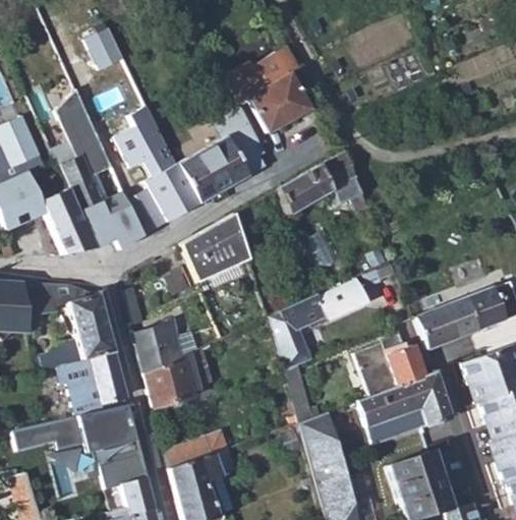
[(288,45),(277,50),(290,73),(300,67),(288,45)]
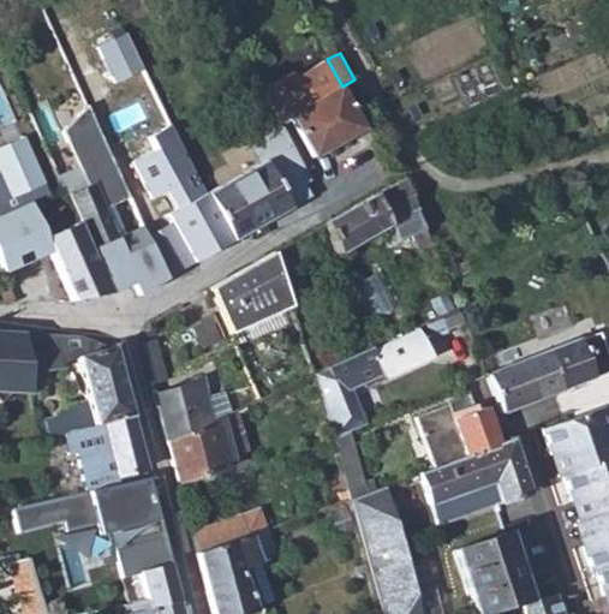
[(294,70),(266,87),(284,119),(293,114),(315,155),(364,129),(342,87),(327,59),(297,76),(294,70)]
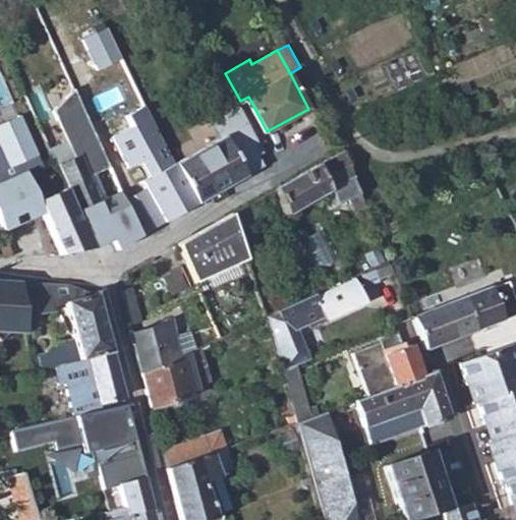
[(76,89),(56,110),(76,154),(58,163),(66,180),(74,196),(96,242),(121,231),(133,226),(123,206),(108,213),(105,207),(90,175),(111,165),(76,89)]
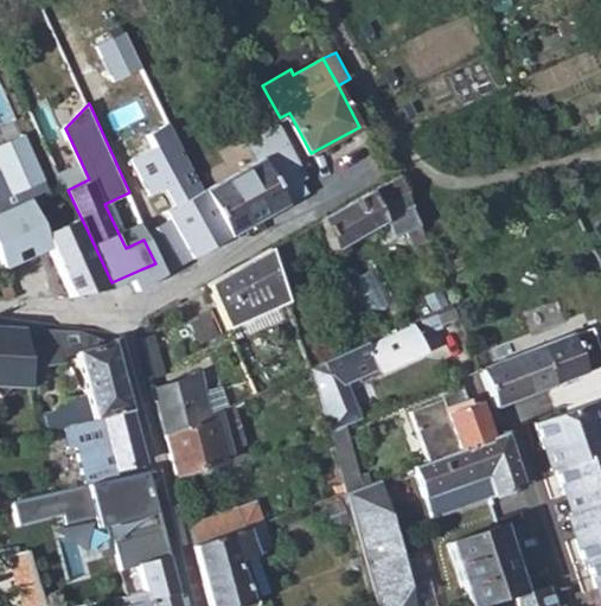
[(257,145),(231,158),(238,170),(264,155),(257,145)]
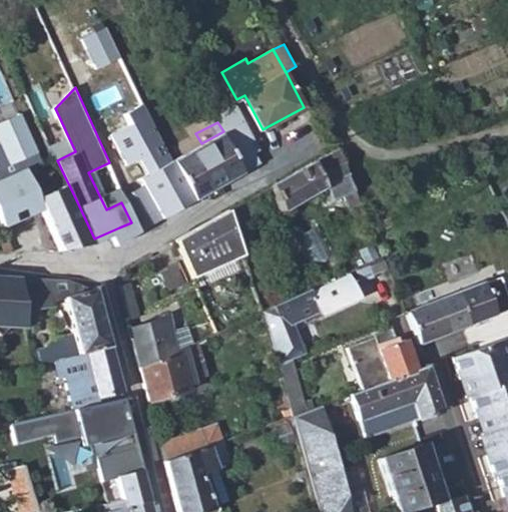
[(195,147),(174,159),(196,198),(263,162),(252,144),(247,146),(235,153),(230,145),(223,131),(201,143),(195,147)]
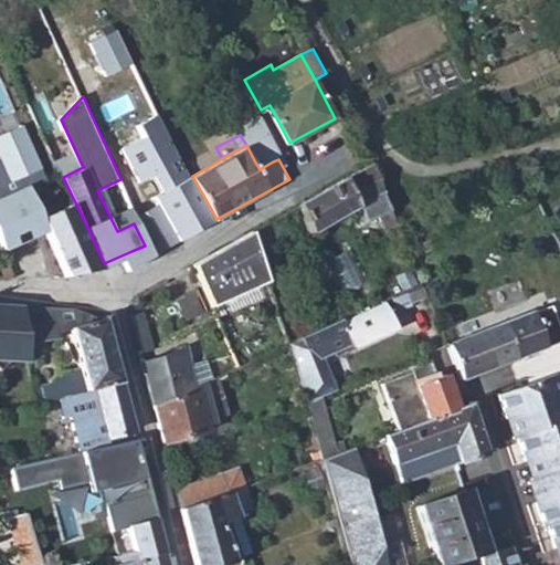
[(209,152),(186,164),(192,176),(215,163),(209,152)]
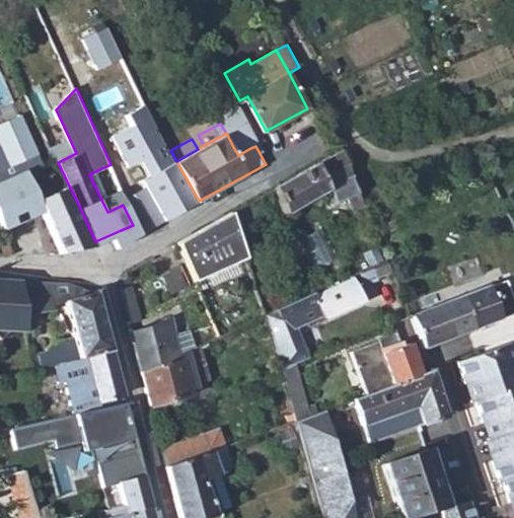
[(245,140),(233,147),(238,155),(250,148),(245,140)]
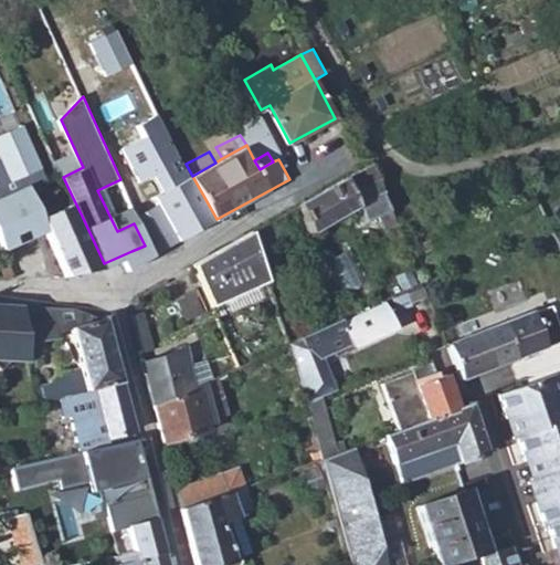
[(372,164),(300,205),(314,231),(362,203),(370,219),(380,215),(388,230),(399,225),(372,164)]
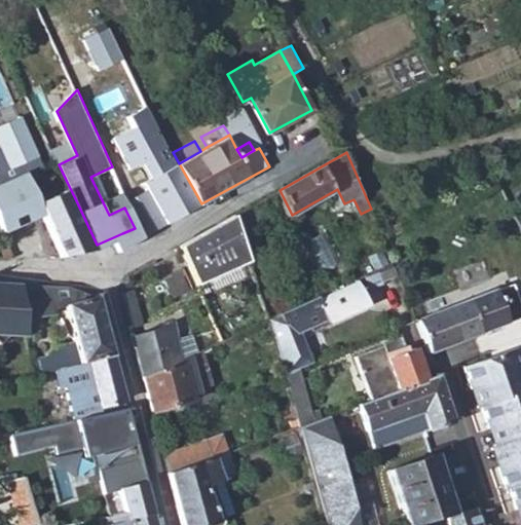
[(145,156),(114,172),(135,215),(166,199),(145,156)]
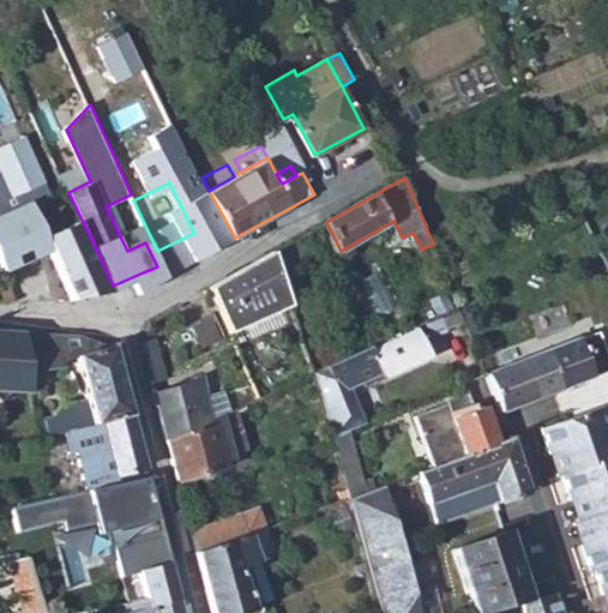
[(78,212),(60,220),(68,240),(88,232),(78,212)]
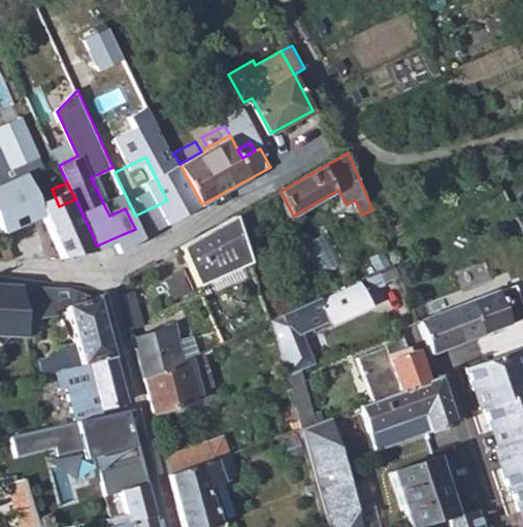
[(33,230),(31,234),(36,258),(52,259),(99,251),(97,245),(75,199),(59,206),(57,207),(65,225),(33,230)]
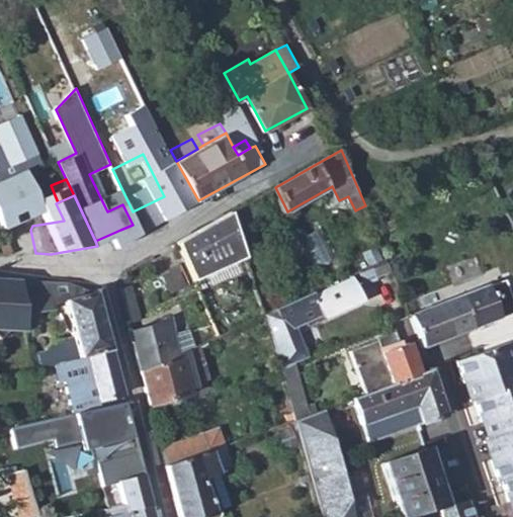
[(119,197),(104,205),(107,211),(122,204),(119,197)]
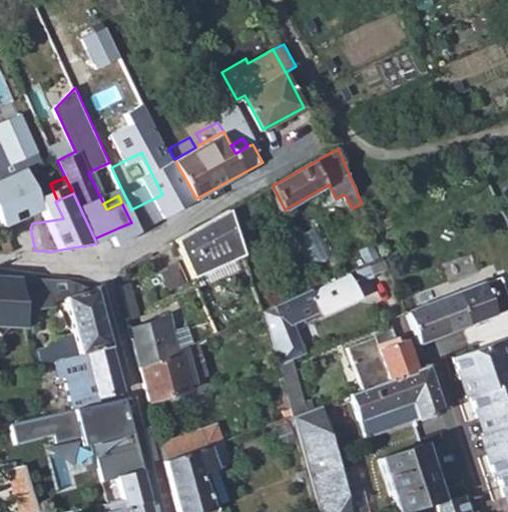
[(231,208),(178,238),(194,278),(245,253),(231,208)]
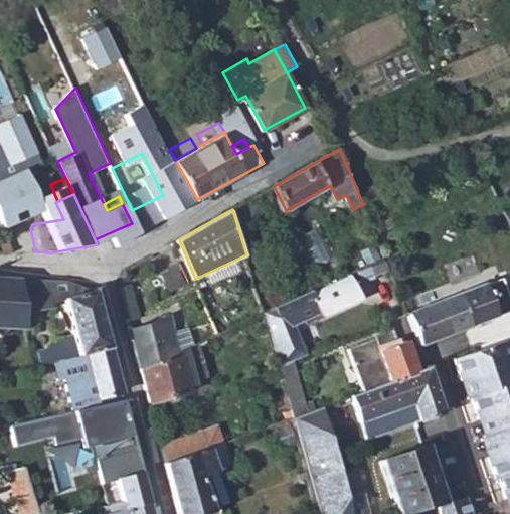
[(132,223),(120,228),(123,235),(135,230),(132,223)]
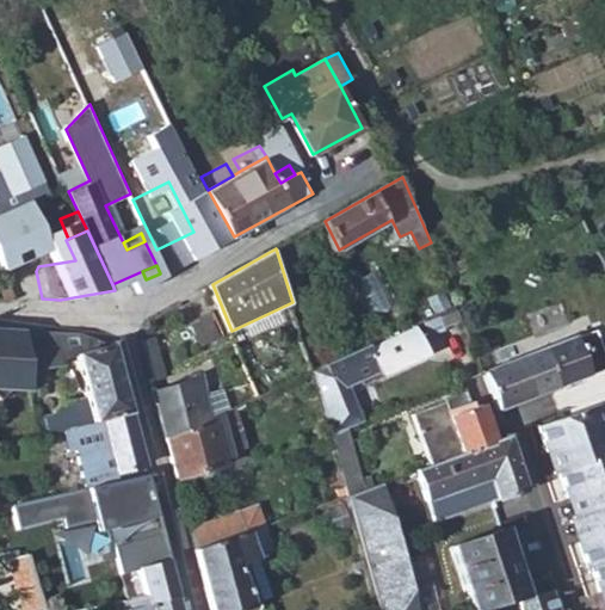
[(374,312),(400,305),(389,269),(363,276),(374,312)]
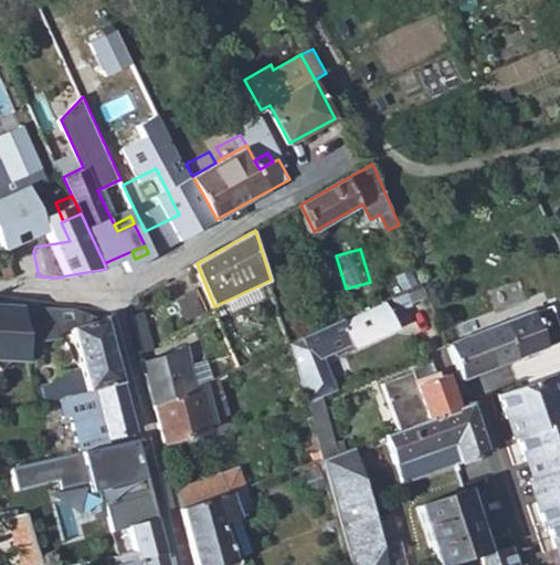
[(424,283),(408,291),(412,302),(429,294),(424,283)]
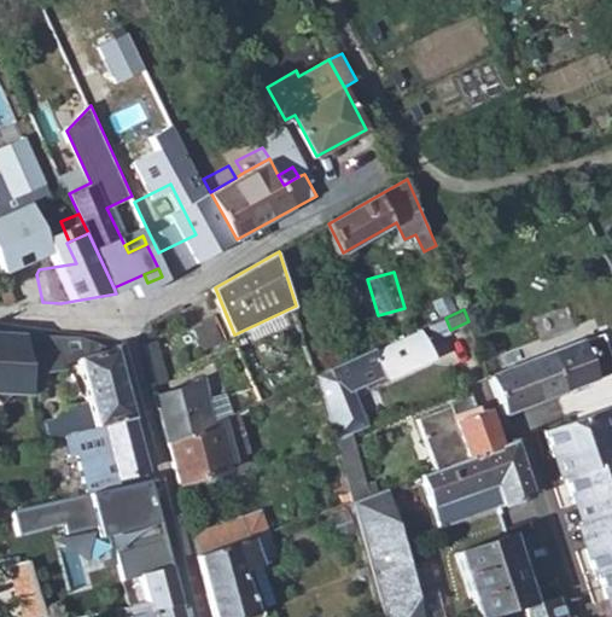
[(204,349),(232,337),(220,313),(193,325),(204,349)]
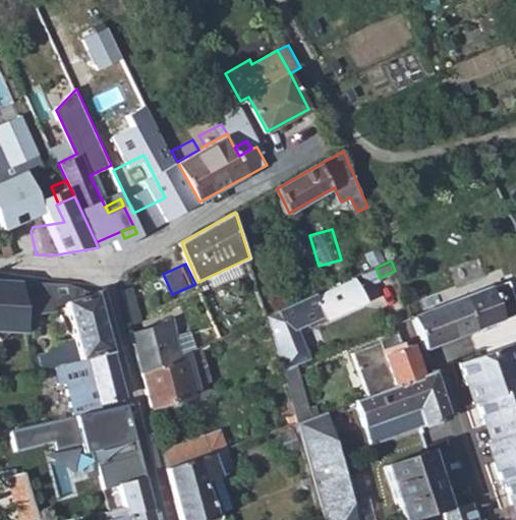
[(316,295),(268,316),(283,369),(295,364),(312,357),(300,329),(326,318),(327,321),(366,302),(355,278),(316,295)]
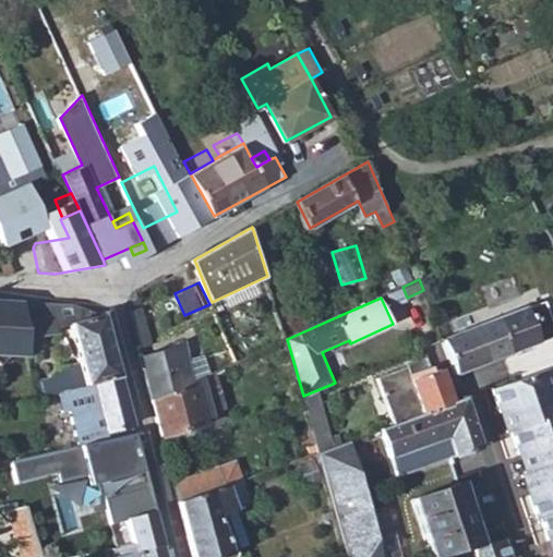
[(23,300),(0,299),(0,360),(3,364),(13,354),(29,355),(23,300)]
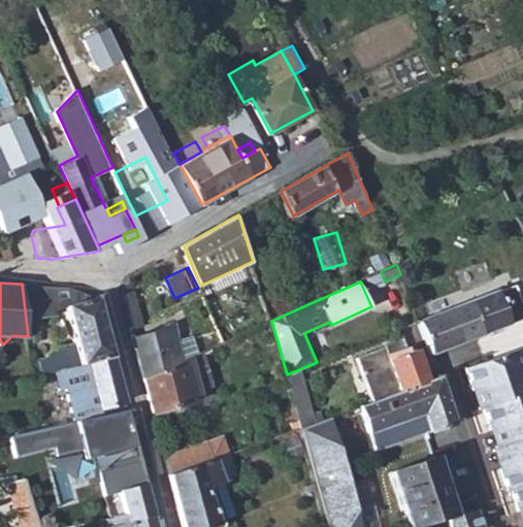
[(522,284),(421,320),(432,353),(522,321),(522,284)]
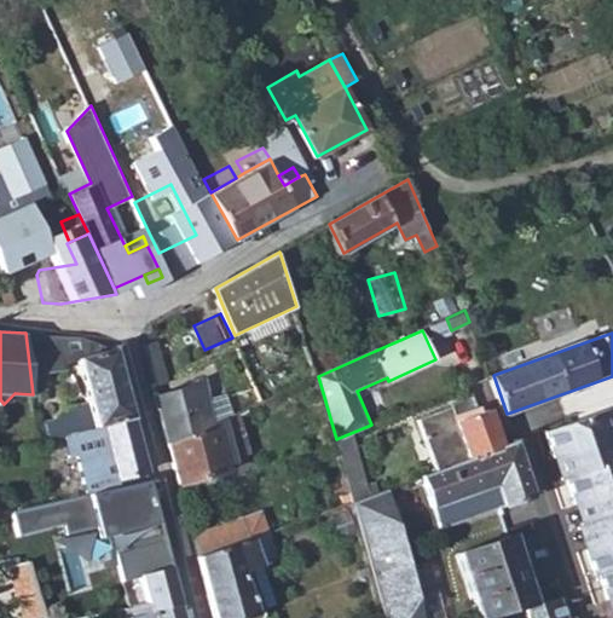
[(87,336),(55,335),(64,363),(79,359),(99,427),(133,415),(116,348),(87,336)]
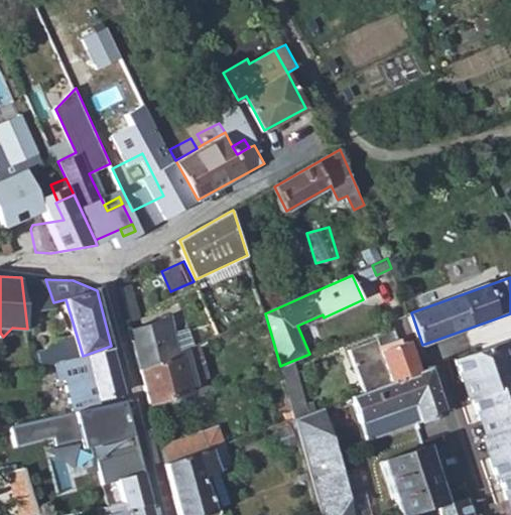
[(133,284),(122,286),(131,319),(140,316),(133,284)]
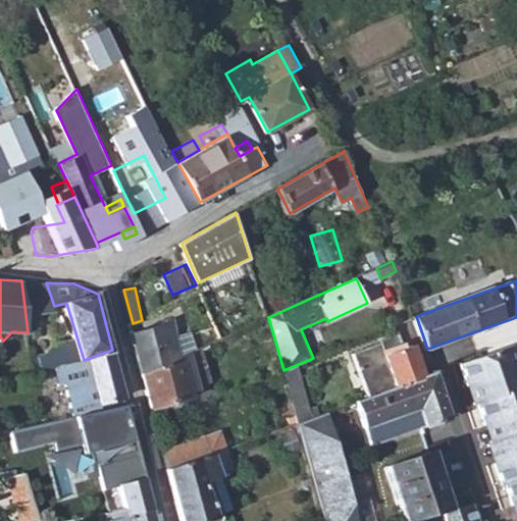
[(155,326),(135,331),(145,373),(198,350),(192,330),(178,334),(173,317),(155,326)]
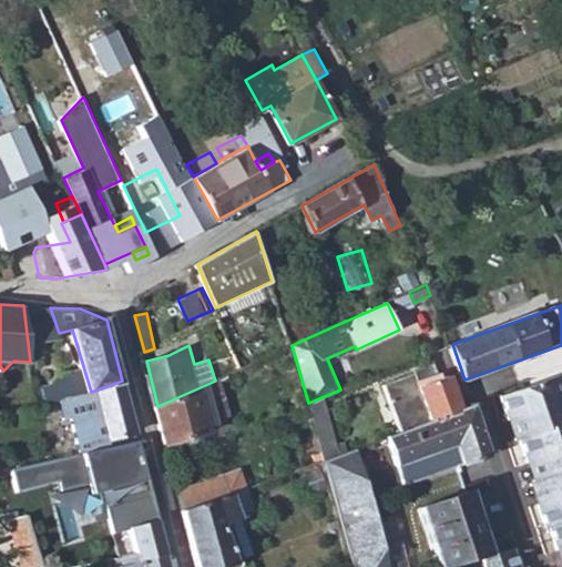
[(234,361),(220,367),(223,377),(237,371),(234,361)]
